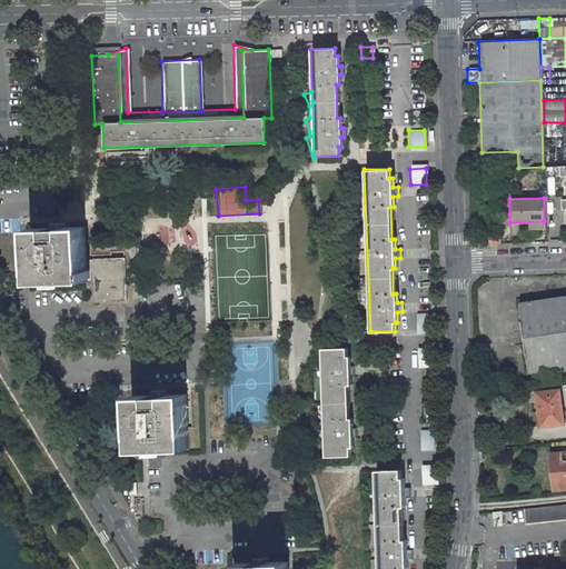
[(83,281),(82,227),(28,229),(30,282),(83,281)]
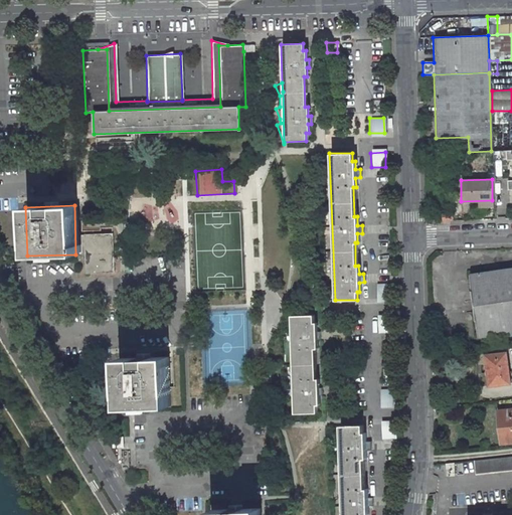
[(112,272),(110,234),(82,234),(84,273),(112,272)]
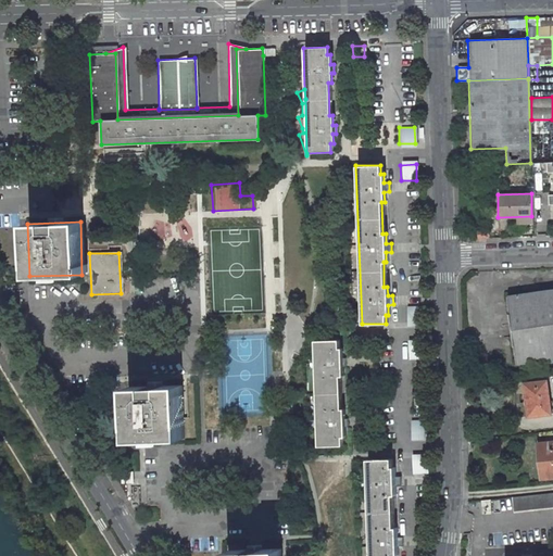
[(552,289),(505,297),(515,364),(552,357),(552,289)]
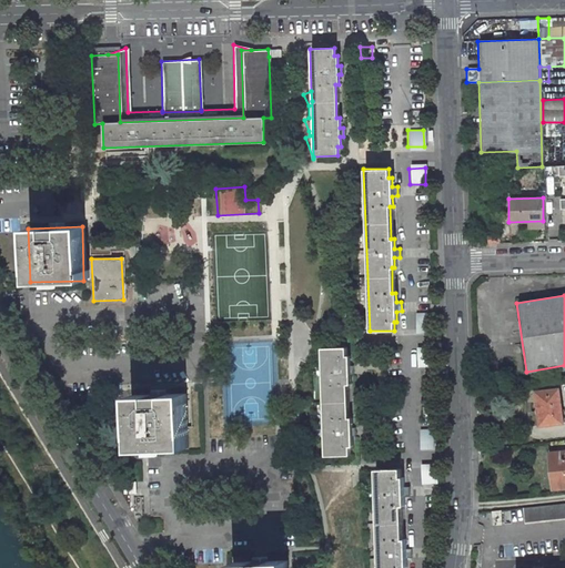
[(414,330),(430,330),(430,313),(414,313),(414,330)]
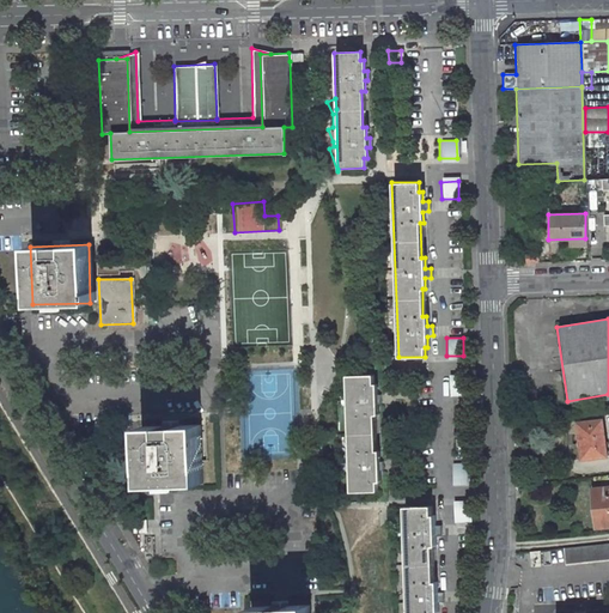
[(372,384),(371,375),(345,376),(349,492),(376,491),(375,481),(378,481),(378,471),(382,471),(381,461),(378,461),(377,450),(375,450),(372,414),(377,414),(376,405),(379,404),(379,394),(376,395),(376,384),(372,384)]
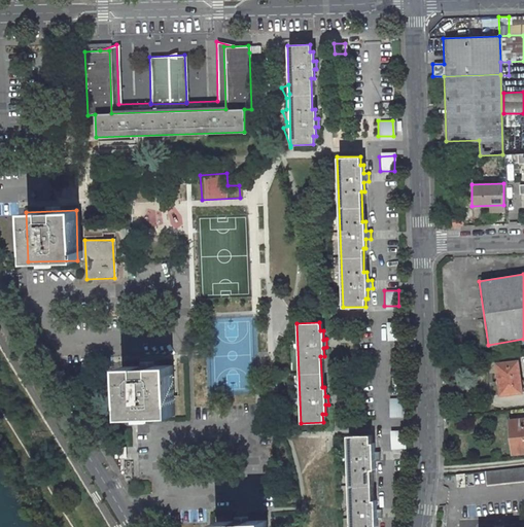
[(400,340),(399,325),(385,325),(385,341),(400,340)]
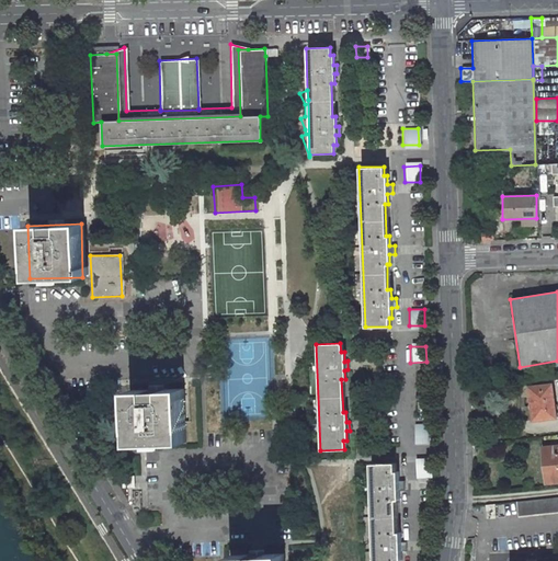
[(554,418),(549,384),(526,387),(528,404),(531,403),(531,407),(526,408),(528,421),(554,418)]
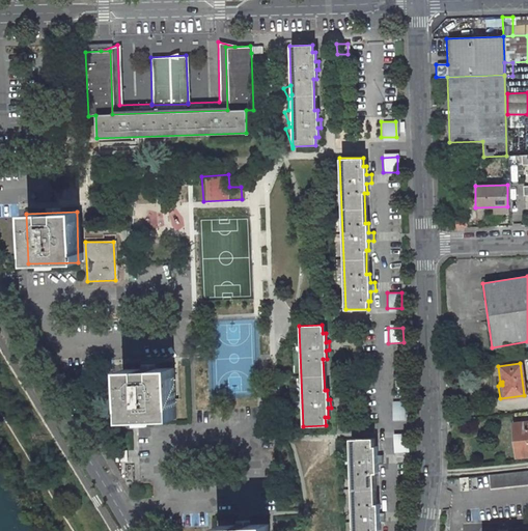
[(173,418),(172,368),(120,369),(122,420),(173,418)]
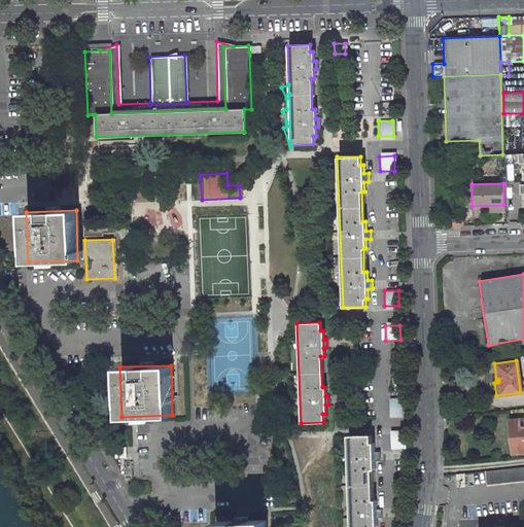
[(388,414),(403,414),(403,398),(387,398),(388,414)]
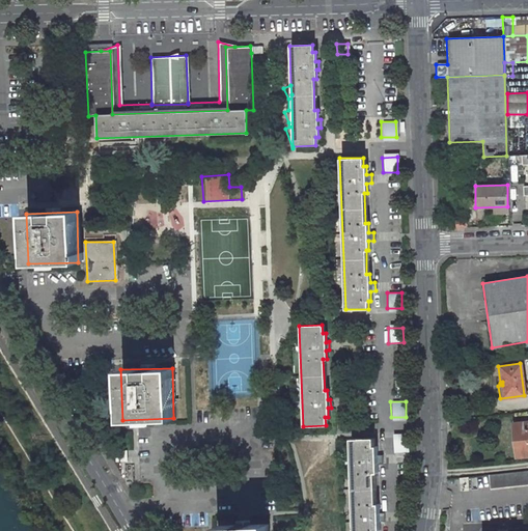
[(516,422),(527,421),(527,414),(515,416),(516,422)]
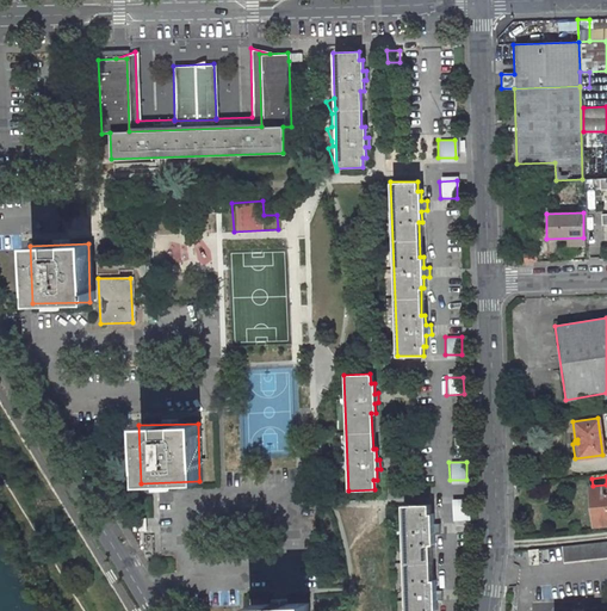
[(606,485),(592,487),(594,519),(606,517),(606,485)]
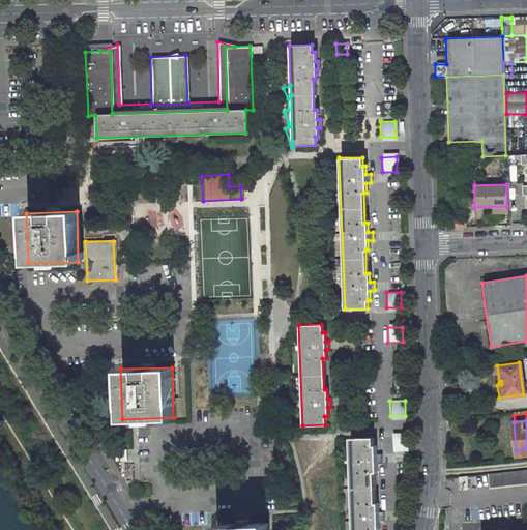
[(406,436),(390,437),(391,451),(406,451),(406,436)]
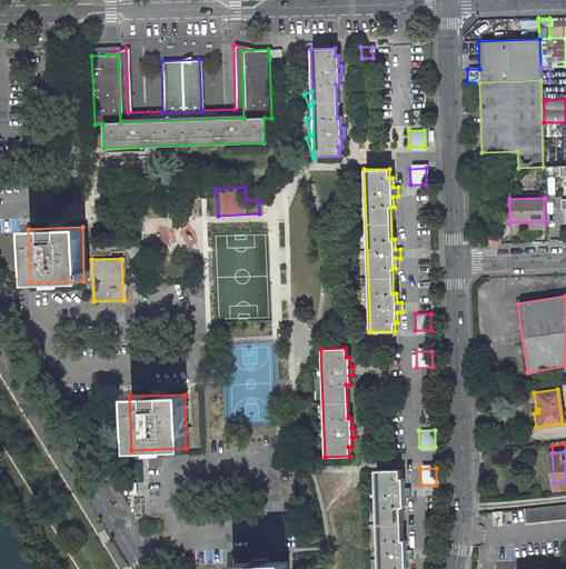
[(403,478),(399,478),(399,469),(374,470),(377,568),(401,568),(403,568),(405,568),(405,559),(410,559),(410,550),(405,550),(405,540),(401,540),(400,507),(404,507),(403,497),(408,497),(408,488),(403,488),(403,478)]
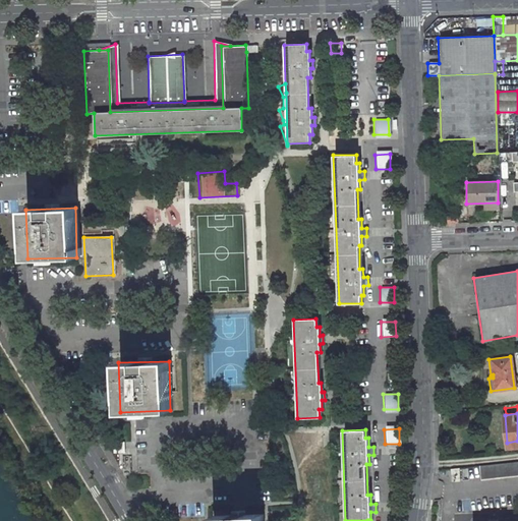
[(123,452),(122,442),(112,443),(112,453),(123,452)]
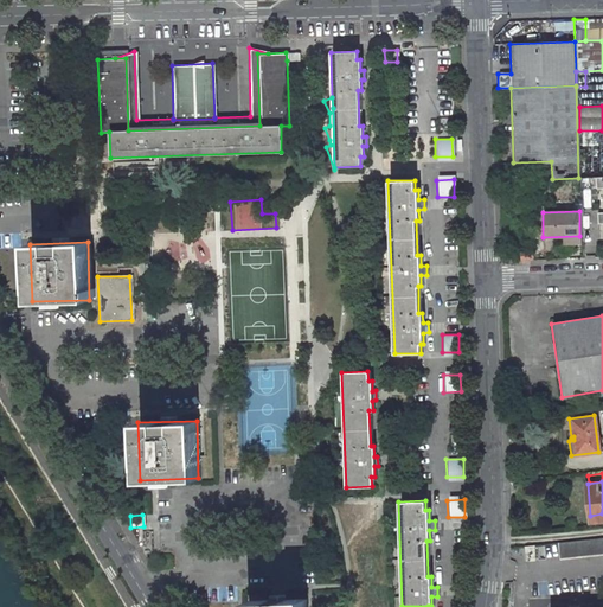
[(602,537),(556,543),(558,558),(602,554),(602,537)]
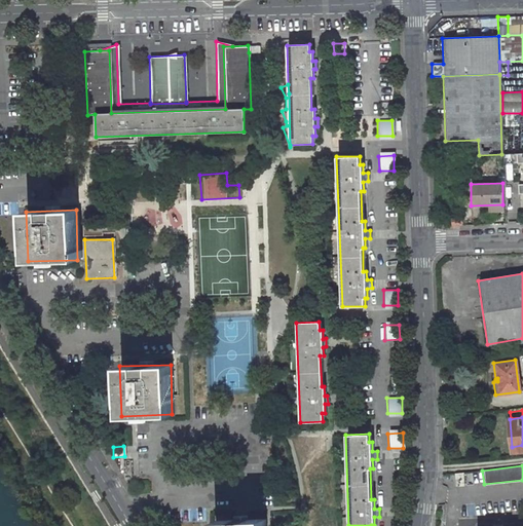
[(462,486),(461,473),(454,474),(454,486),(462,486)]
